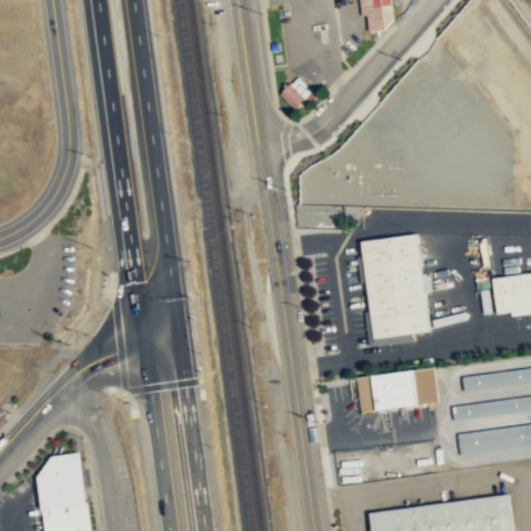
[(361,0),(363,16),(369,15),(371,31),(391,28),(390,22),(397,21),(394,0),(361,0)]
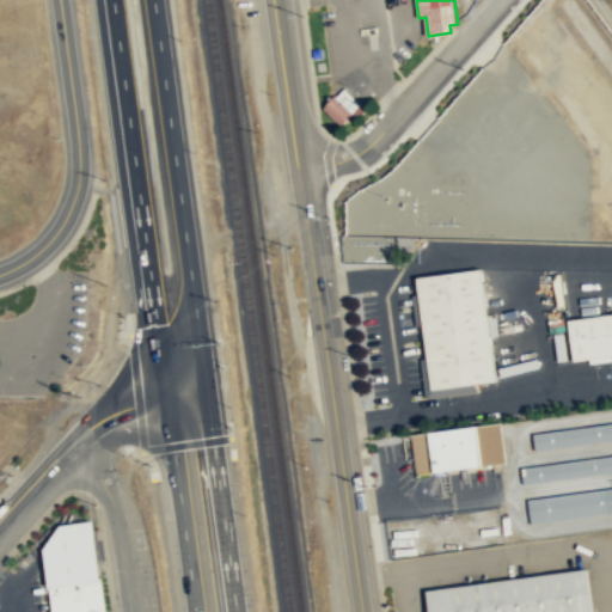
[(365,106),(346,87),(325,106),(343,126),(365,106)]
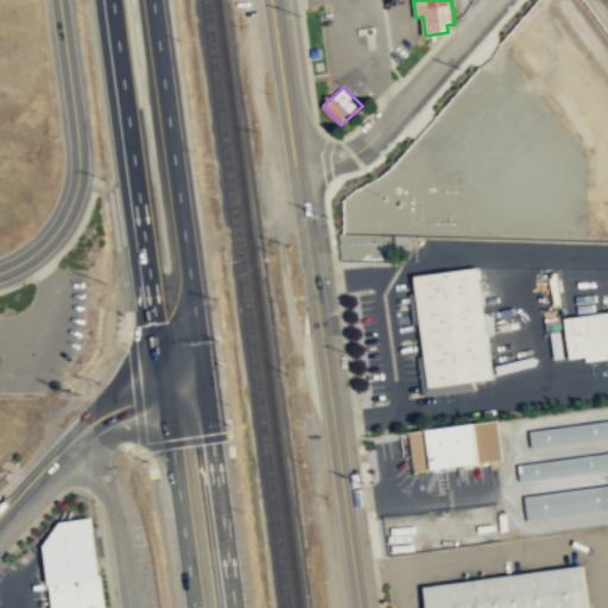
[(479,266),(494,379),(430,387),(415,276),(479,266)]
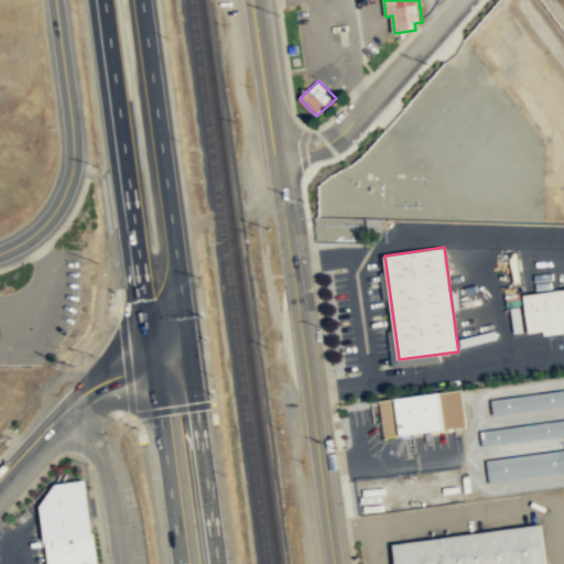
[(391,300),(390,272),(382,272),(383,301),(391,300)]
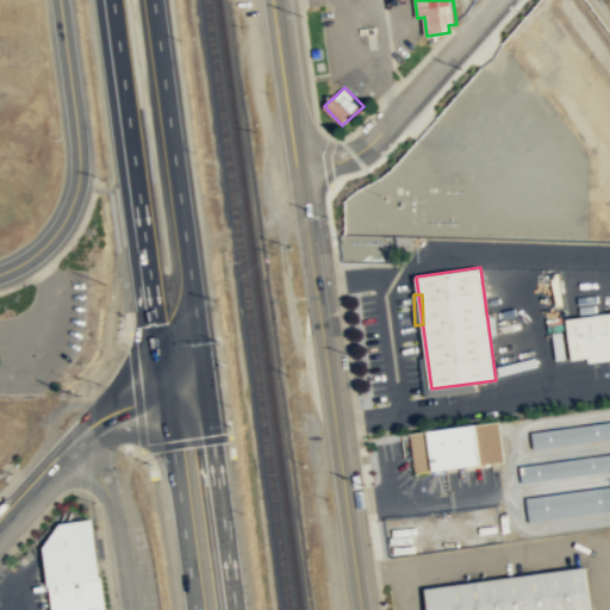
[(609,312),(568,318),(574,359),(609,354),(609,312)]
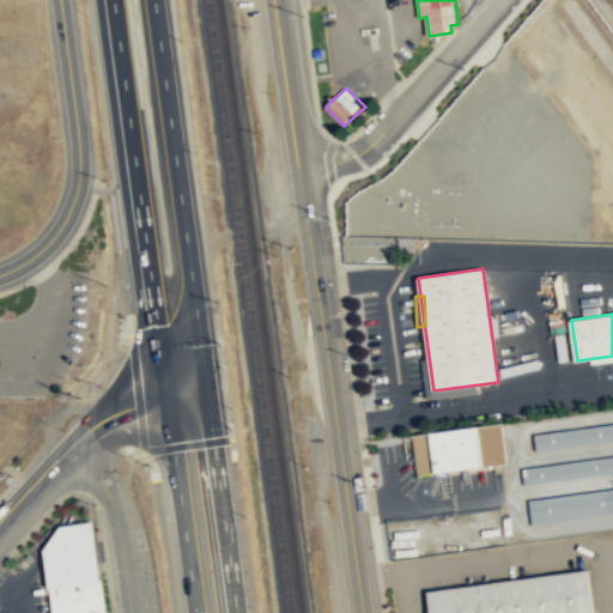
[(412,435),(502,423),(507,462),(418,474),(412,435)]
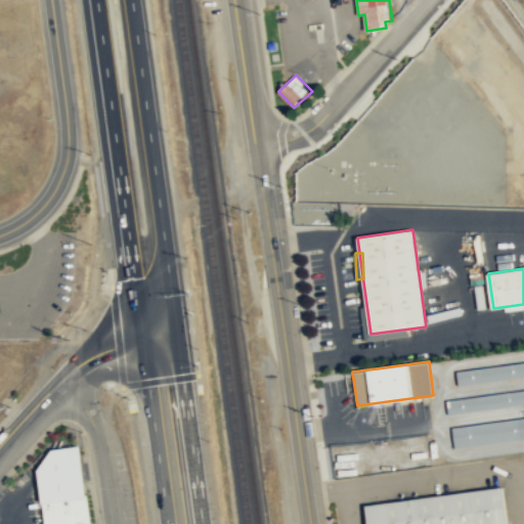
[(455,372),(523,361),(523,379),(457,388),(455,372)]
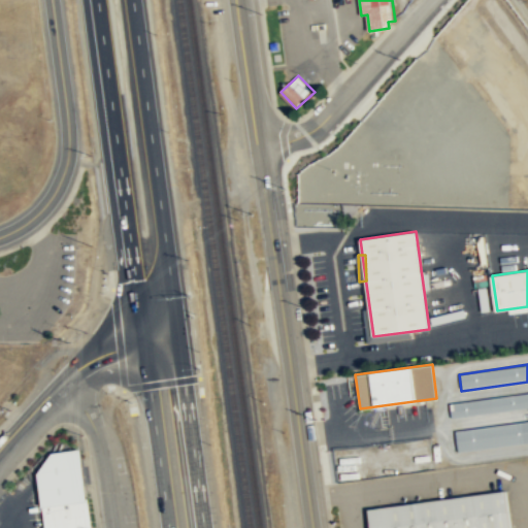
[(449,403),(527,392),(527,407),(452,419),(449,403)]
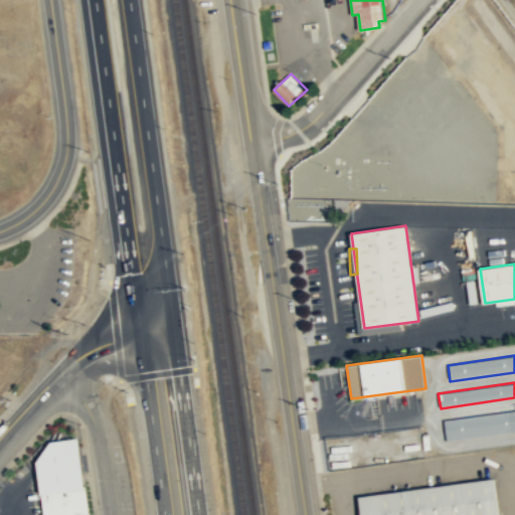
[(445,418),(514,408),(514,431),(448,441),(445,418)]
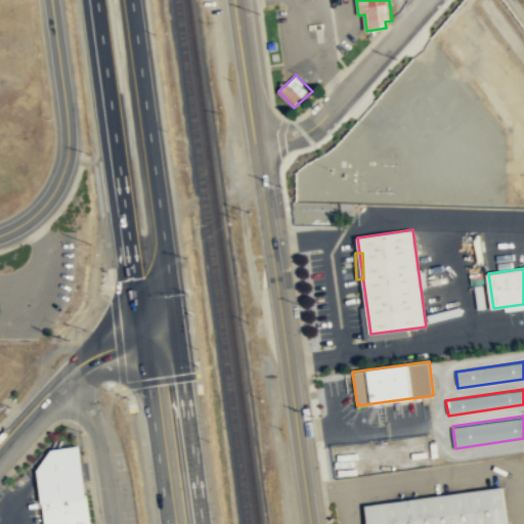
[(87,494),(79,444),(51,448),(37,469),(42,503),(87,494)]
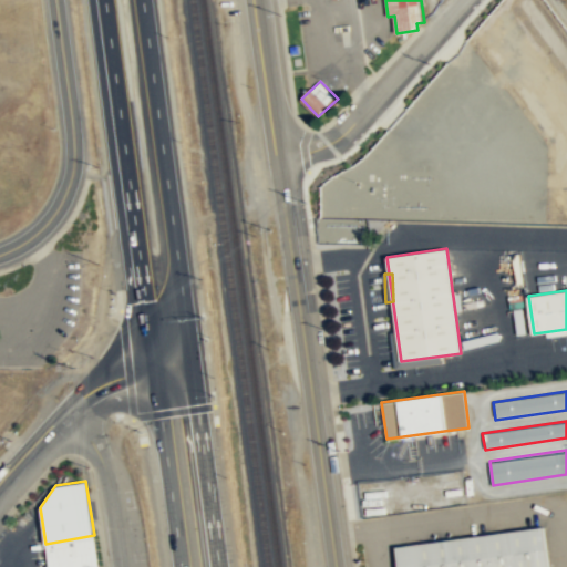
[(393,566),(392,549),(542,528),(547,566),(393,566)]
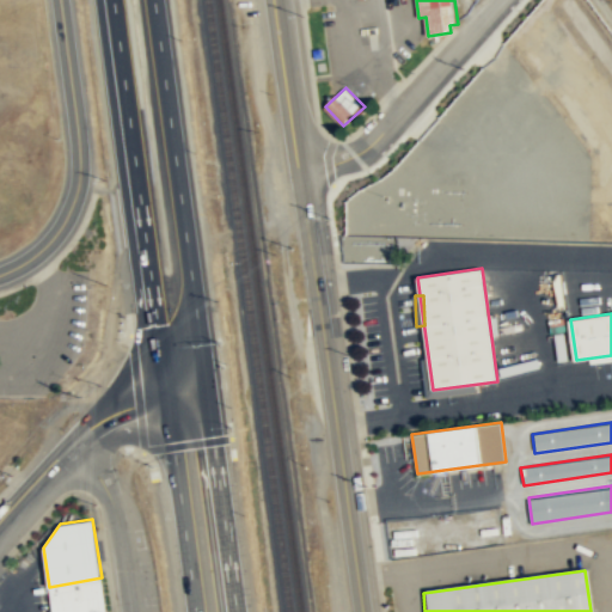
[(51,611),(49,587),(102,577),(105,611),(51,611)]
